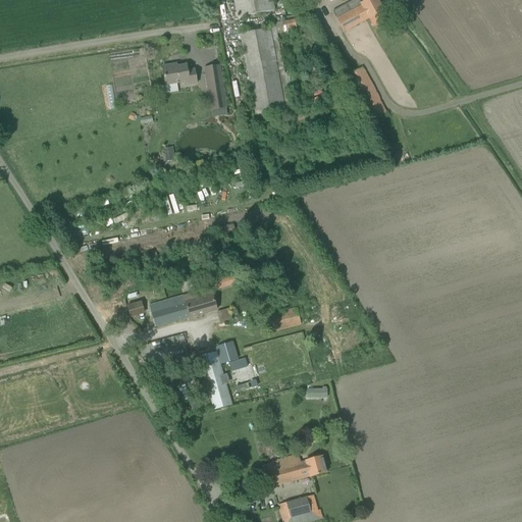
[(233,0),(238,18),(274,11),(271,0),(233,0)]
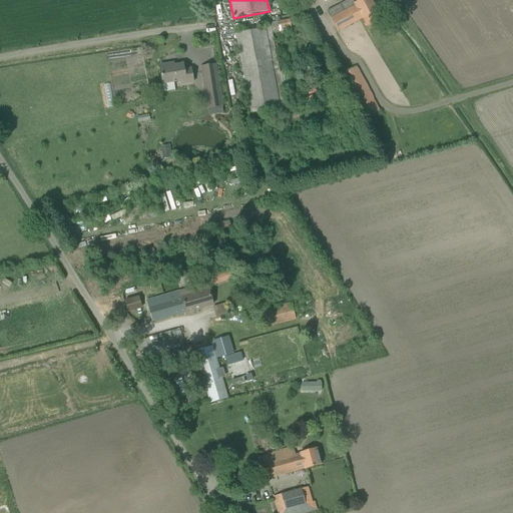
[(363,19),(377,12),(370,0),(362,0),(355,4),(352,0),(349,0),(327,12),(338,32),(363,19)]
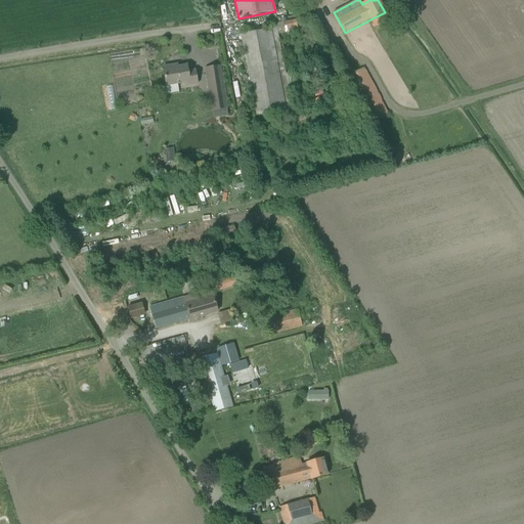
[(297,20),(284,23),(286,35),(299,33),(297,20)]
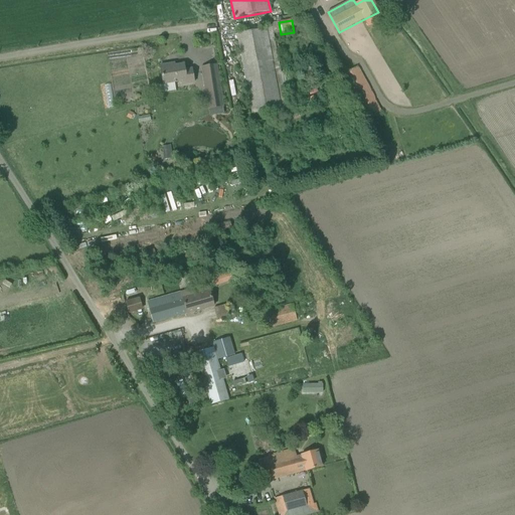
[(273,28),(262,29),(237,34),(252,114),(288,107),(274,35),(273,28)]
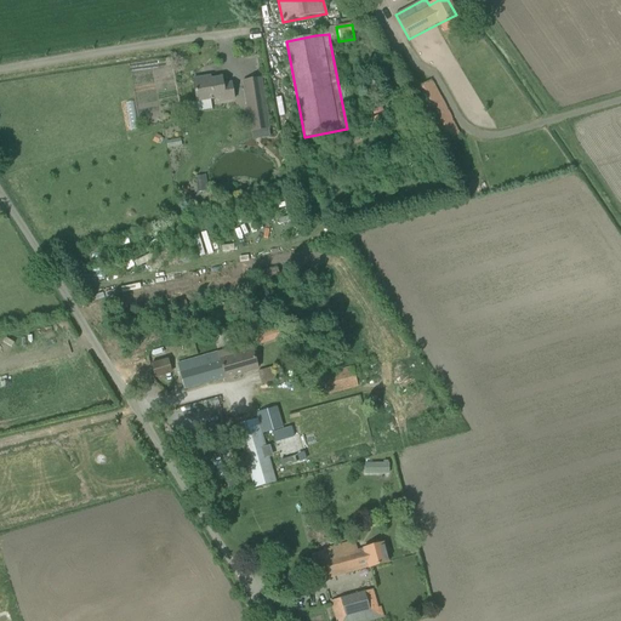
[(204,78),(193,80),(197,102),(224,98),(224,102),(234,100),(232,84),(223,85),(222,78),(205,80),(204,78)]
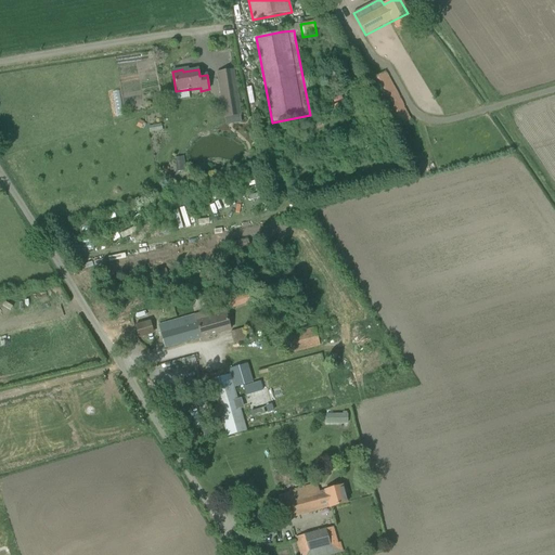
[(369,80),(395,129),(411,120),(385,72),(369,80)]
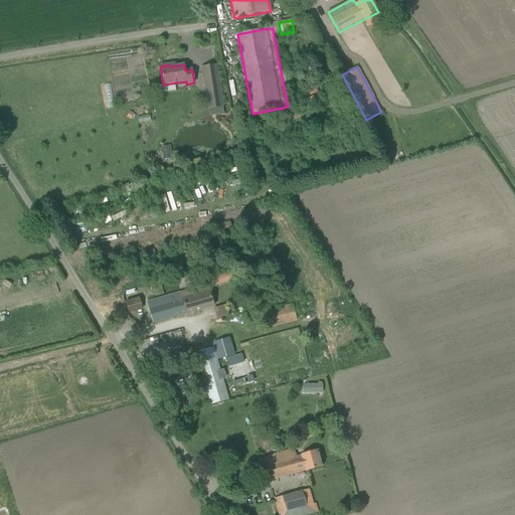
[(217,70),(203,73),(208,110),(223,107),(217,70)]
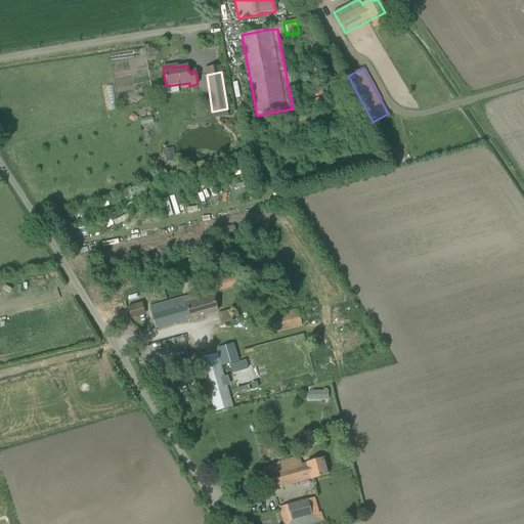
[(173,148),(165,149),(168,163),(176,161),(173,148)]
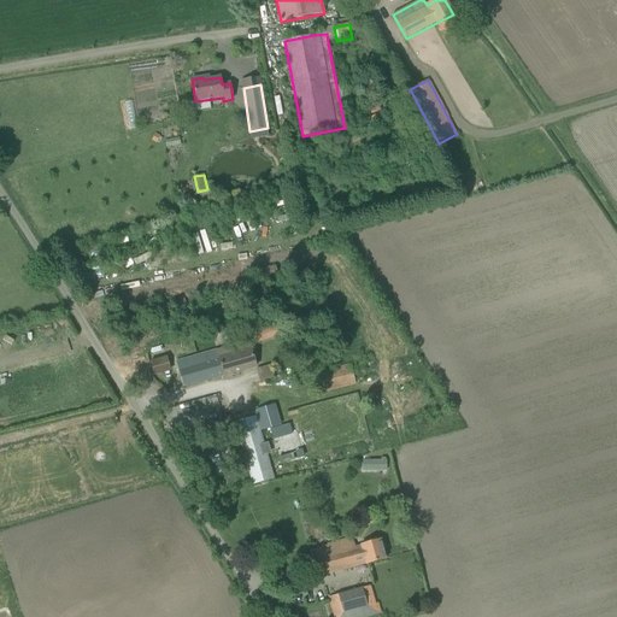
[(266,268),(257,270),(259,280),(278,276),(276,264),(265,266),(266,268)]
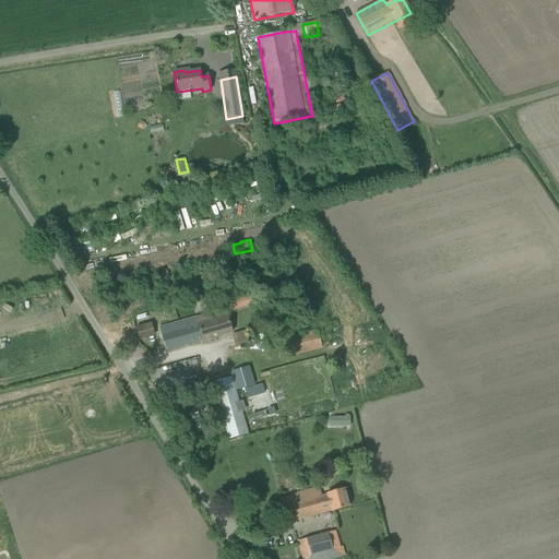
[(227,317),(225,310),(161,329),(166,351),(232,332),(227,316),(227,317)]
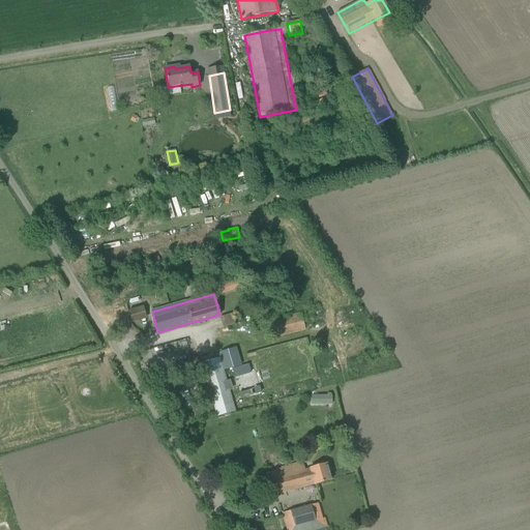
[(305,329),(301,314),(269,322),(273,339),(305,329)]
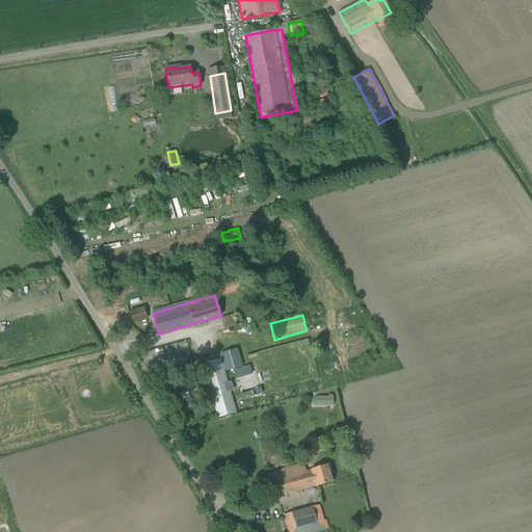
[(221,361),(220,361),(223,372),(241,367),(236,351),(223,354),(223,353),(219,354),(221,361)]
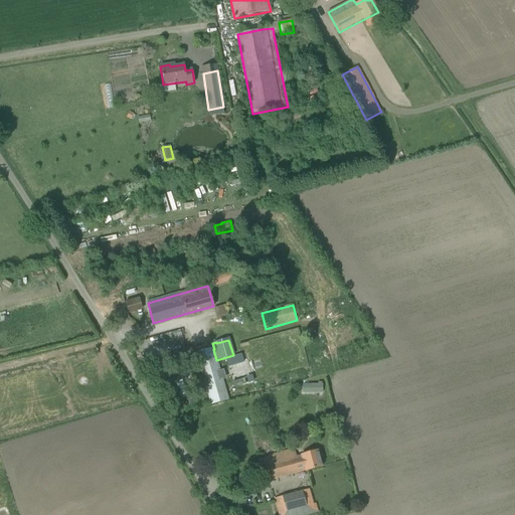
[(197,353),(202,372),(199,373),(200,378),(204,377),(210,398),(207,399),(208,404),(211,403),(212,403),(227,399),(216,360),(213,349),(197,353)]
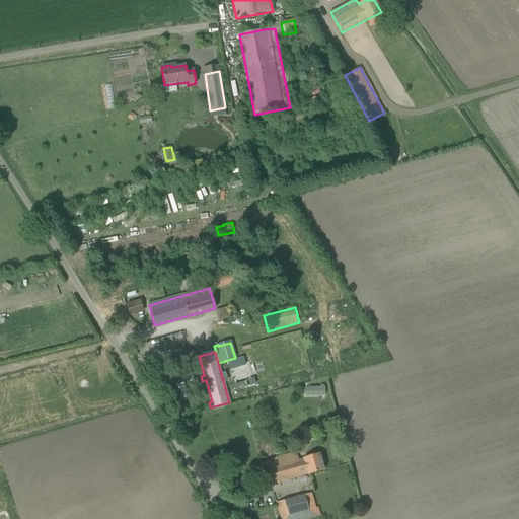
[(325,387),(305,387),(305,396),(325,396),(325,387)]
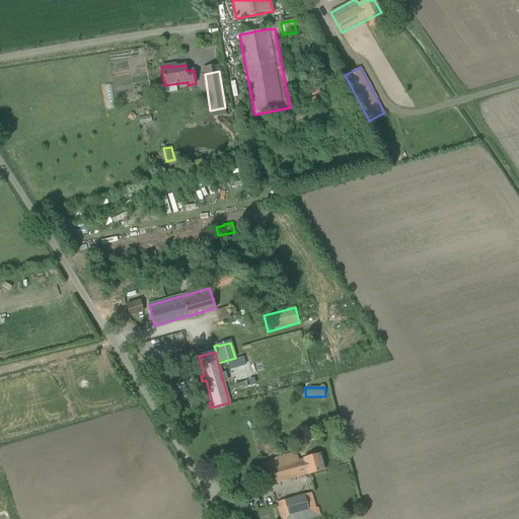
[(309,474),(324,470),(319,454),(304,458),(304,459),(299,460),(297,452),(291,454),(291,455),(261,463),(268,486),(308,474),(309,474)]
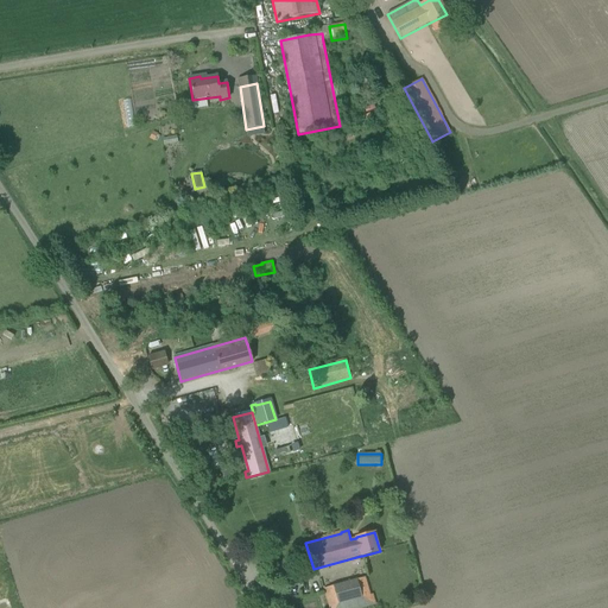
[(362,607),(375,605),(373,595),(371,595),(365,577),(324,589),(329,607),(362,607)]
